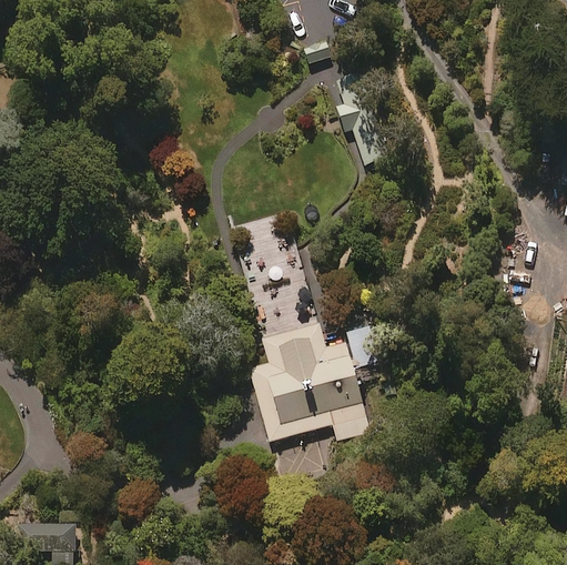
[(303,49),(309,66),(333,56),(327,40),(303,49)]
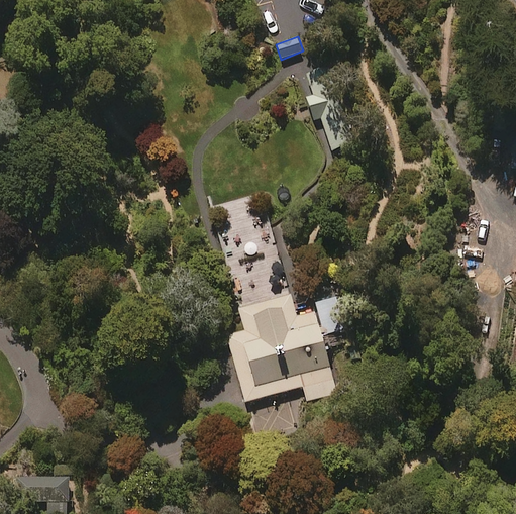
[(356,140),(328,64),(303,73),(311,95),(305,97),(313,119),(320,116),(331,148),(356,140)]
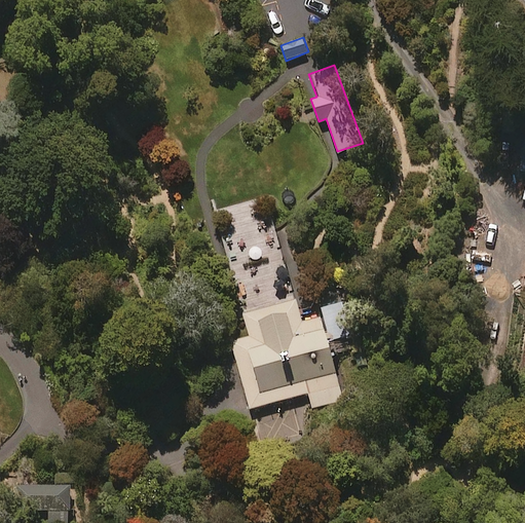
[(247,334),(229,339),(249,409),(307,393),(311,405),(342,397),(320,314),(302,320),(295,295),(239,310),(247,334)]
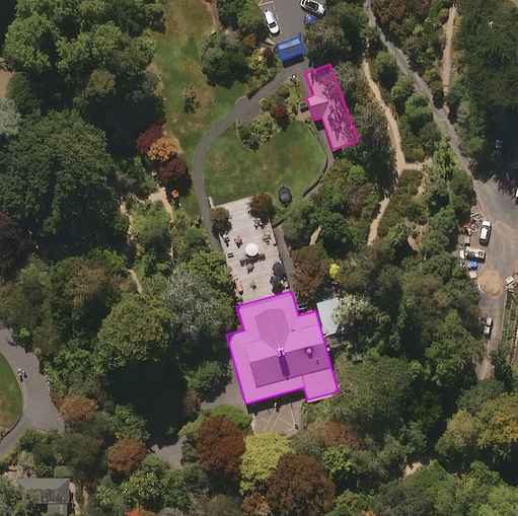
[(47,503),(46,515),(71,515),(72,482),(8,480),(7,512),(32,512),(32,503),(47,503)]
